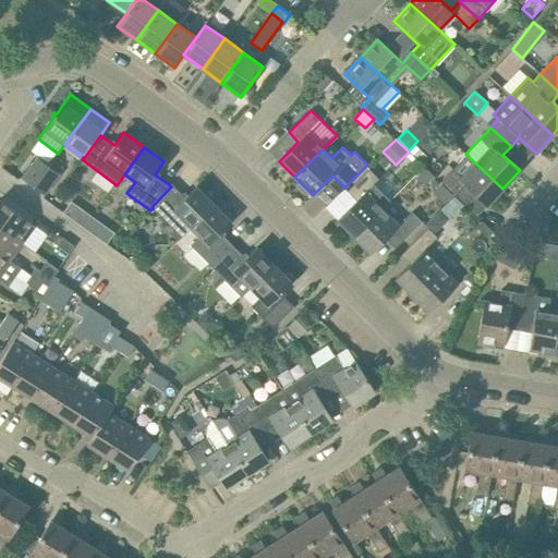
[(486,206),(502,189),(465,154),(440,180),(462,199),(470,191),(486,206)]
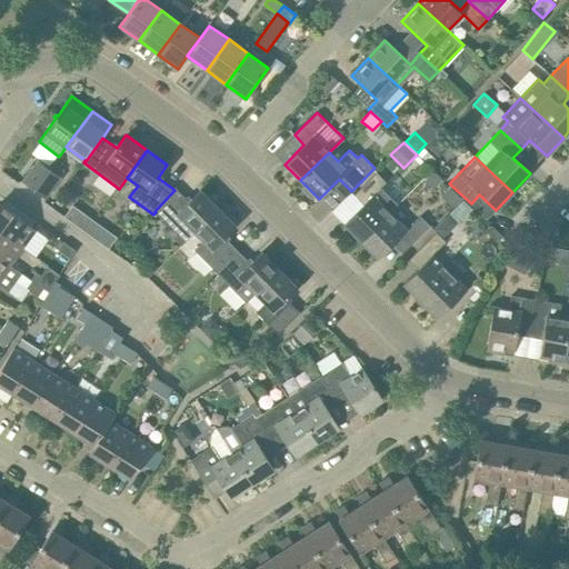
[(35,189),(49,170),(38,161),(23,181),(35,189)]
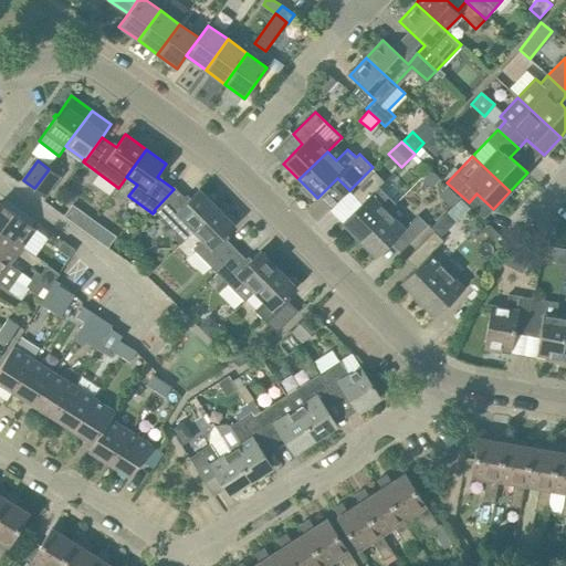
[(49,169),(34,188),(45,196),(60,177),(49,169)]
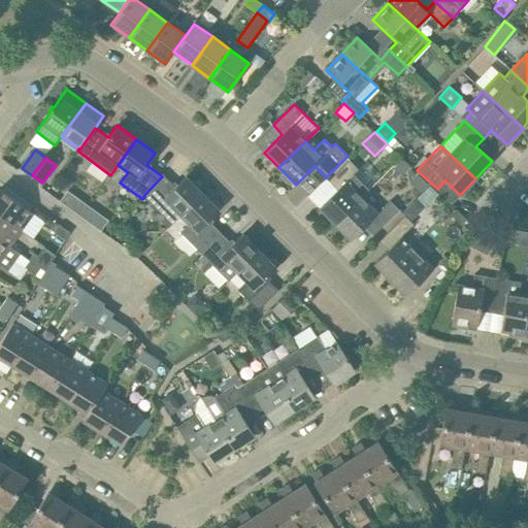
[(334,224),(369,189),(354,174),(359,168),(350,159),(328,180),(337,190),(319,207),(334,224)]
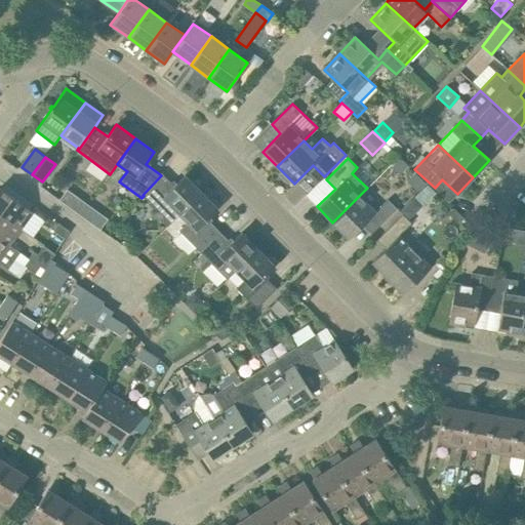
[(178,215),(201,192),(185,175),(174,186),(161,172),(160,174),(161,175),(143,195),(144,196),(162,214),(162,220),(167,226),(178,215)]
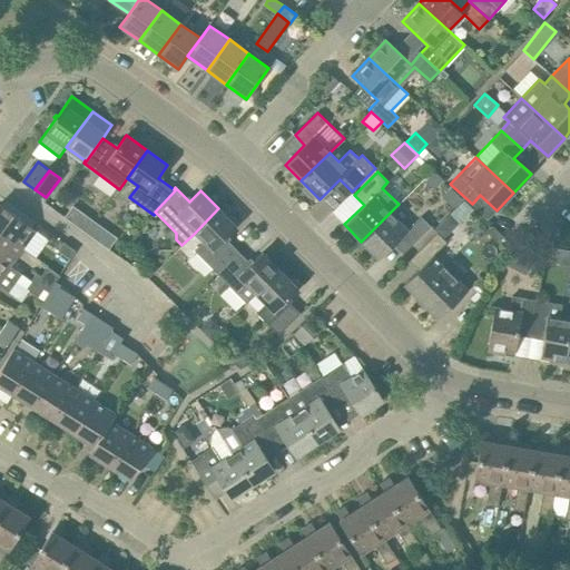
[(0,232),(23,249),(37,232),(0,204),(0,232)]
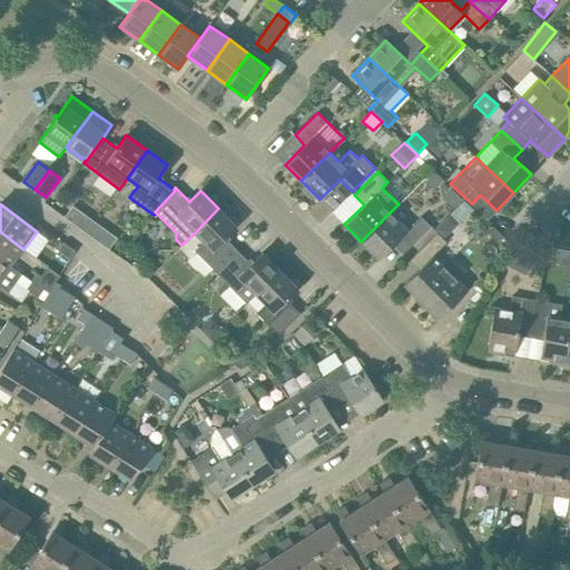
[(108,246),(115,235),(70,205),(62,216),(108,246)]
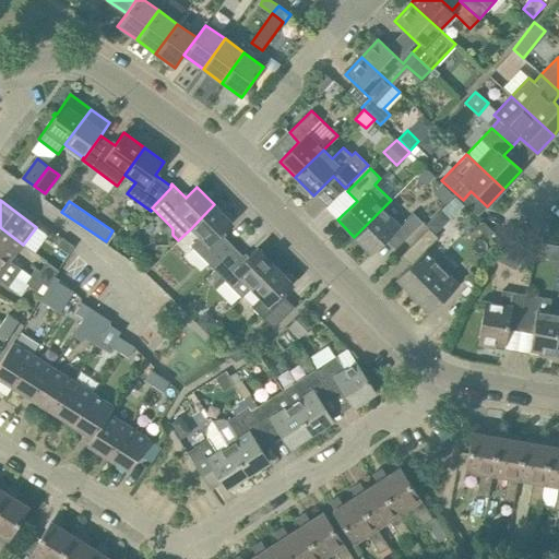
[(212,269),(234,247),(221,234),(232,222),(214,204),(190,229),(199,238),(191,247),(212,269)]
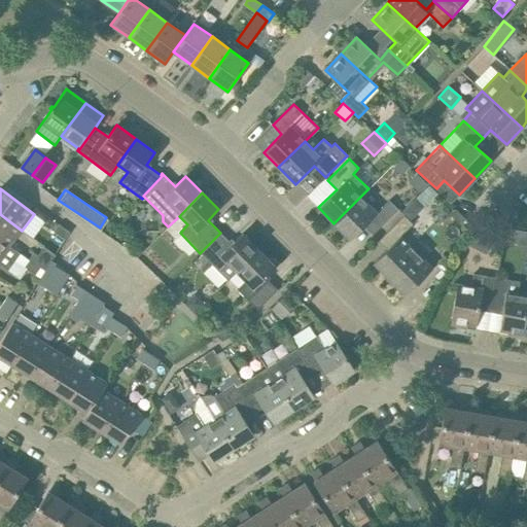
[(361,197),(334,223),(350,240),(369,221),(378,231),(399,208),(390,200),(377,212),(361,197)]
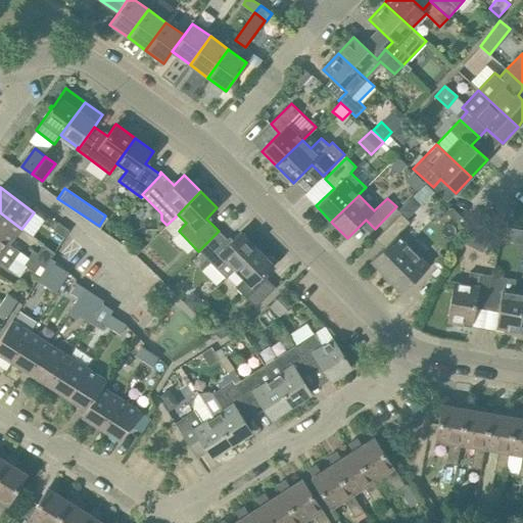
[(450,206),(445,212),(458,225),(464,219),(450,206)]
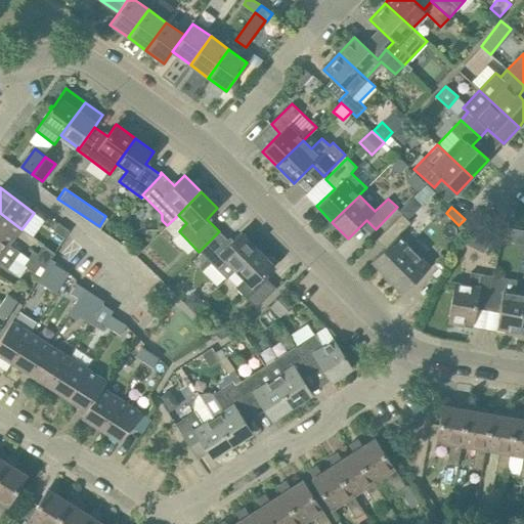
[(9,245),(22,229),(0,213),(0,237),(8,245),(9,245)]
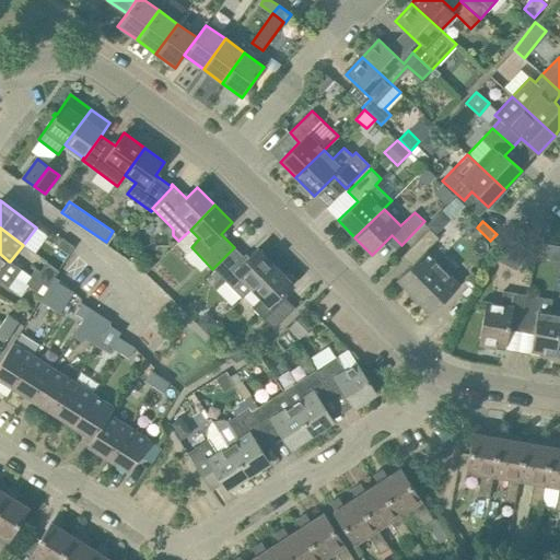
[(413,295),(442,268),(426,252),(439,238),(429,229),(407,251),(417,260),(397,279),(413,295)]
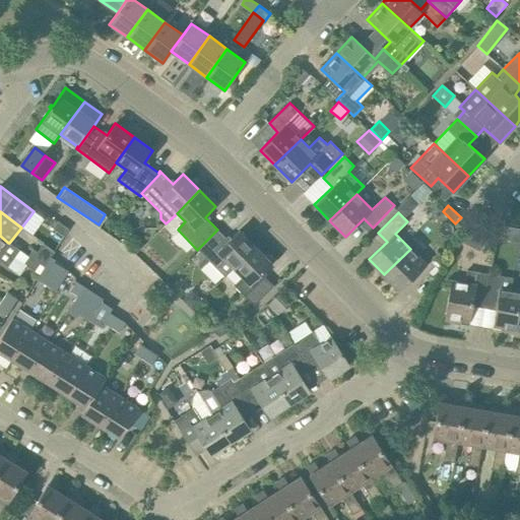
[(69,229),(59,221),(54,229),(64,236),(69,229)]
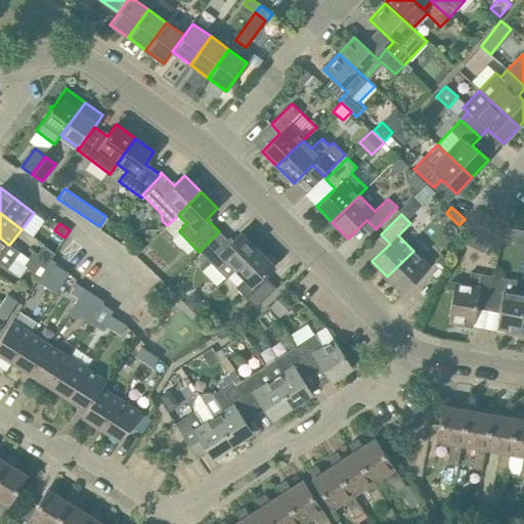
[(234,271),(235,272),(258,249),(241,232),(230,243),(219,231),(199,252),(226,278),(234,271)]
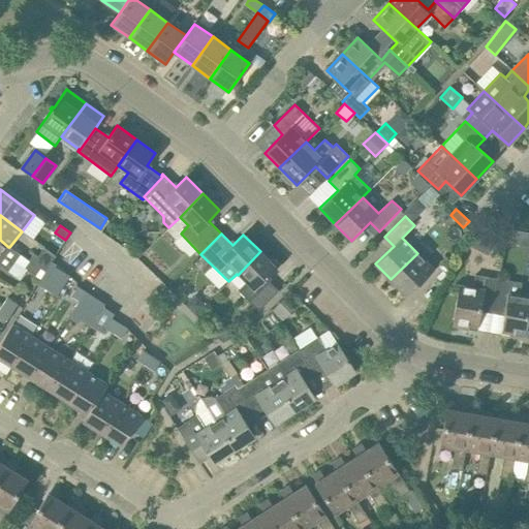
[(0,263),(8,270),(19,255),(9,247),(8,247),(0,240),(0,263)]
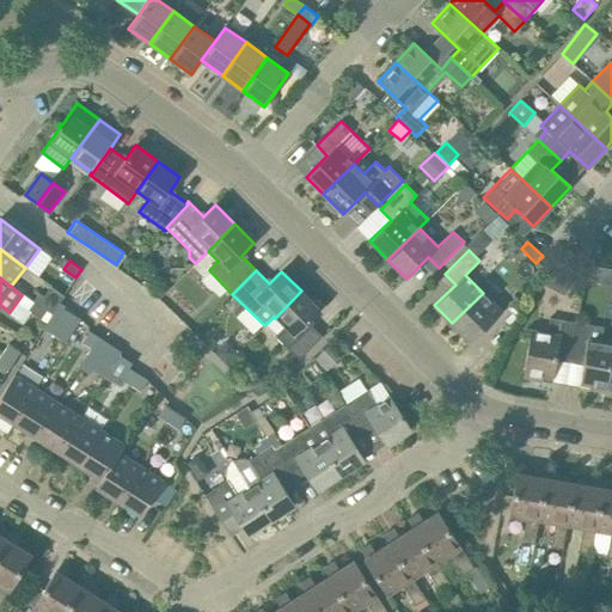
[(51,316),(59,303),(63,295),(53,287),(50,286),(44,297),(38,293),(32,304),(51,316)]
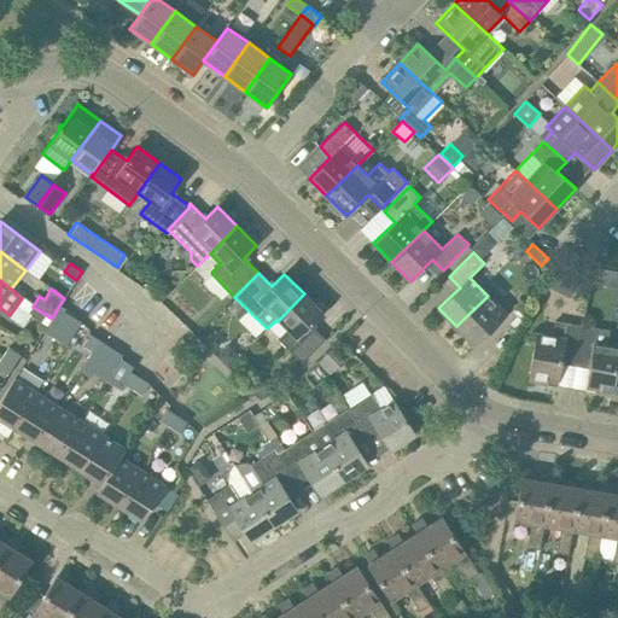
[(304,293),(278,321),(287,331),(278,340),(302,363),(326,339),(312,325),(324,313),(304,293)]
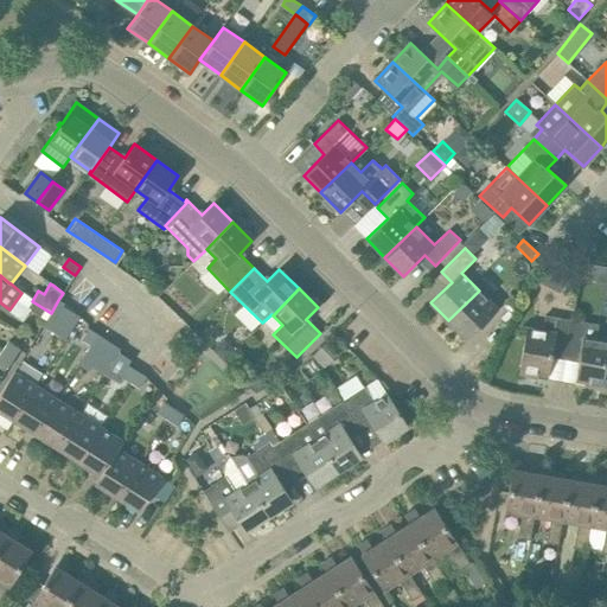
[(479,291),(448,320),(467,339),(498,310),(479,291)]
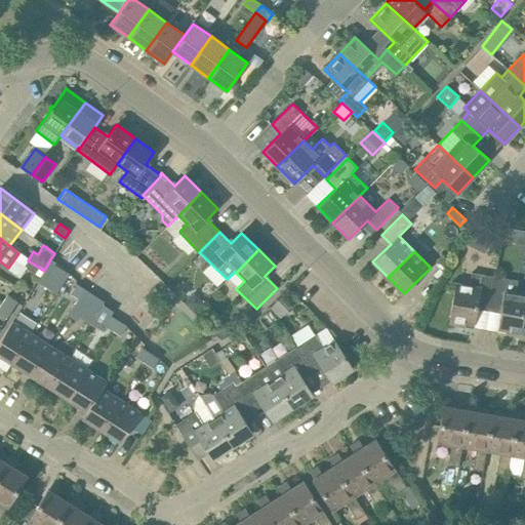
[(438,260),(448,271),(451,264),(443,255),(438,260)]
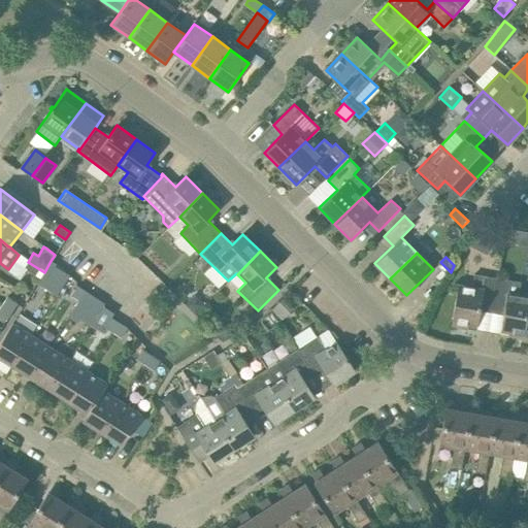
[(51,261),(44,272),(40,278),(37,283),(57,295),(70,275),(55,266),(56,264),(51,261)]
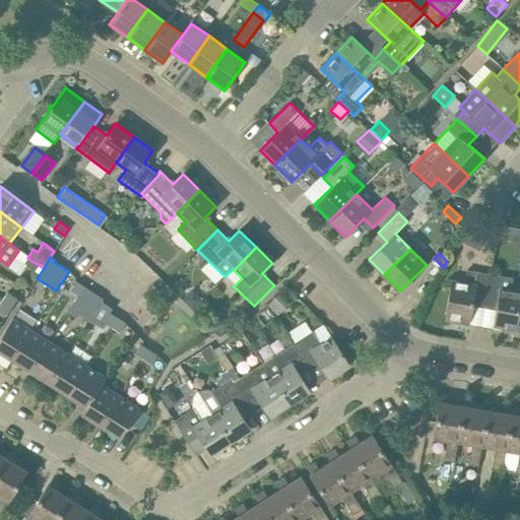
[(40,274),(44,268),(27,258),(23,264),(40,274)]
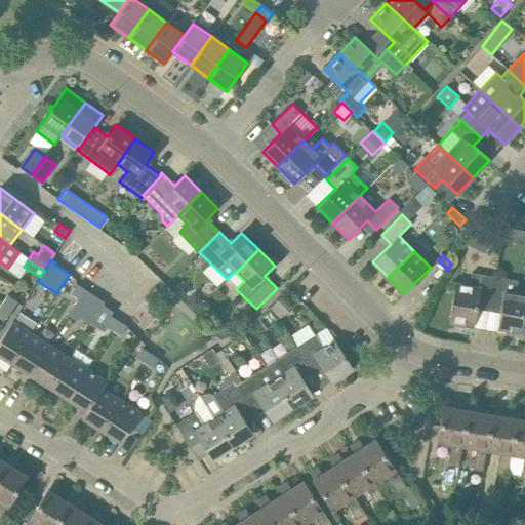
[(478,305),(489,307),(494,277),(472,273),(470,283),(456,280),(448,324),(466,327),(466,323),(475,325),(478,305)]
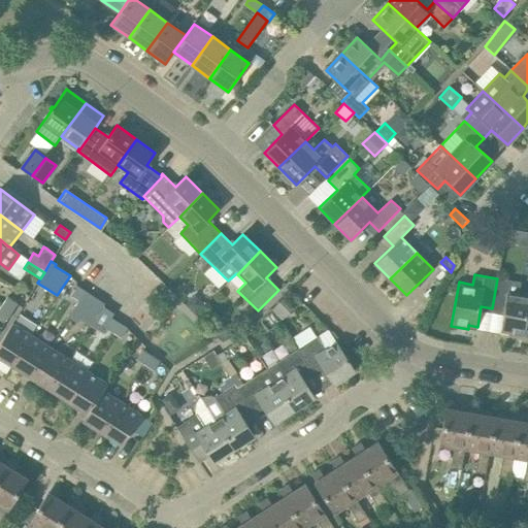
[(521,283),(497,278),(492,308),(504,310),(501,331),(509,332),(508,335),(524,338),(527,311),(527,297),(519,296),(521,283)]
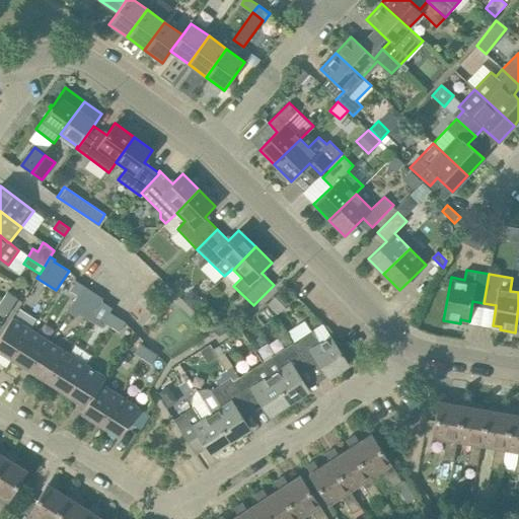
[(76,283),(70,292),(77,297),(83,287),(76,283)]
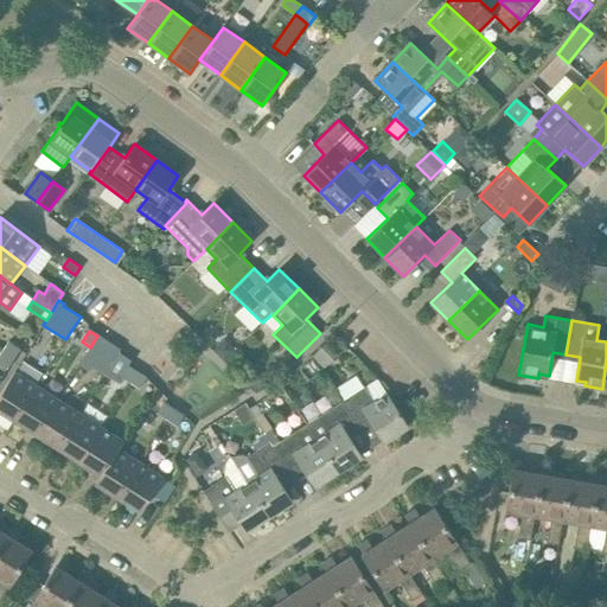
[(104,375),(117,352),(115,351),(116,350),(107,344),(107,343),(97,336),(90,347),(80,364),(90,371),(93,368),(104,375)]
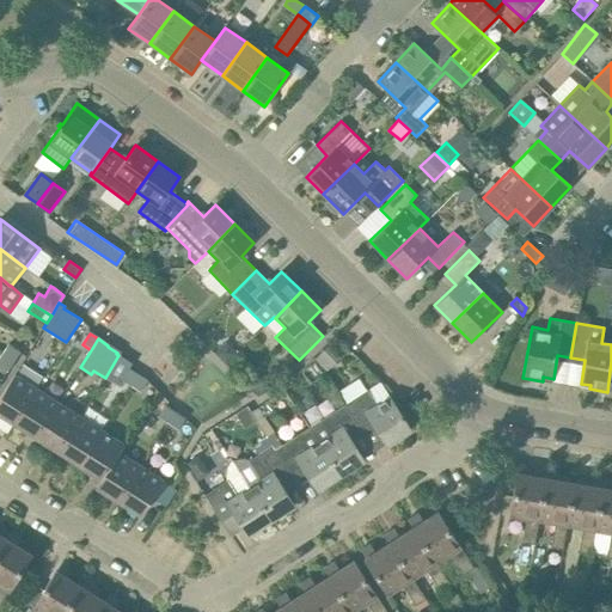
[(2,354),(14,361),(20,352),(8,344),(2,354)]
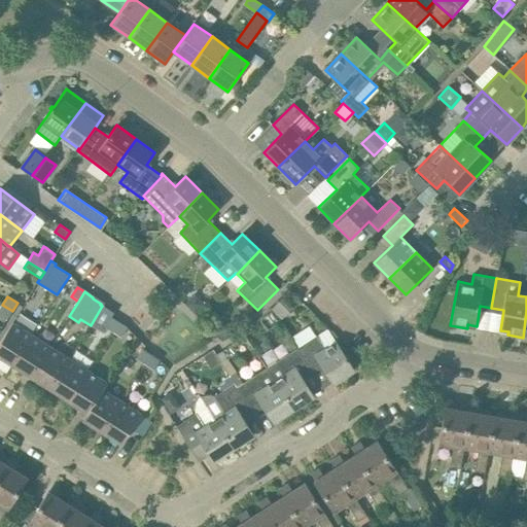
[(0,315),(7,319),(12,311),(2,305),(0,307),(0,315)]
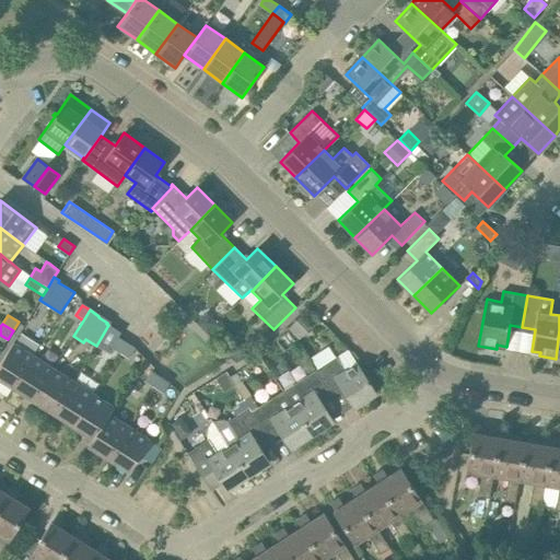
[(97,345),(109,352),(112,349),(117,338),(118,337),(120,333),(108,325),(96,346),(97,345)]
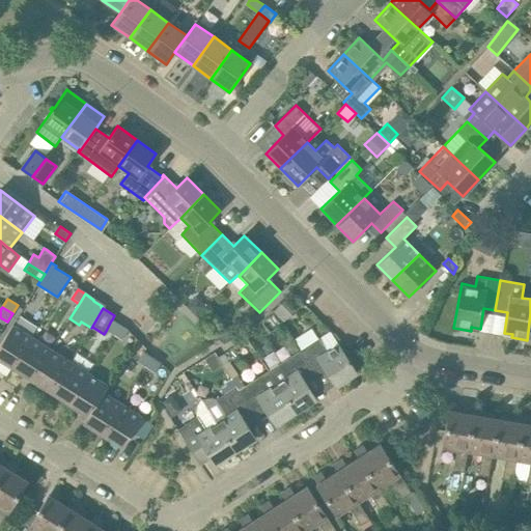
[(119,325),(112,319),(111,320),(106,331),(113,335),(119,325)]
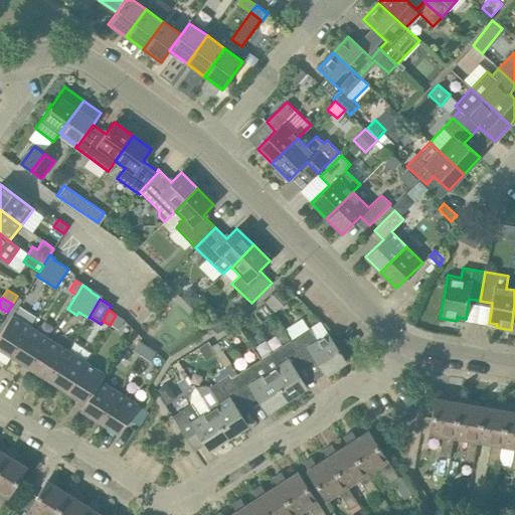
[(110,325),(117,329),(123,319),(116,315),(110,325)]
